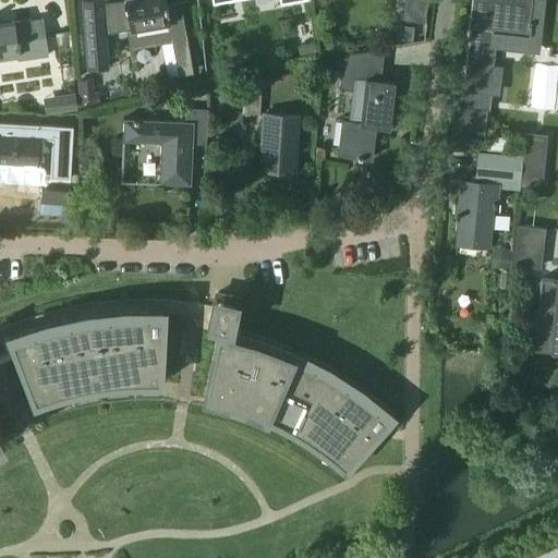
[(102,0),(82,0),(87,70),(107,67),(105,34),(106,34),(105,25),(118,24),(118,31),(169,22),(165,0),(125,0),(125,1),(102,2),(102,0)]
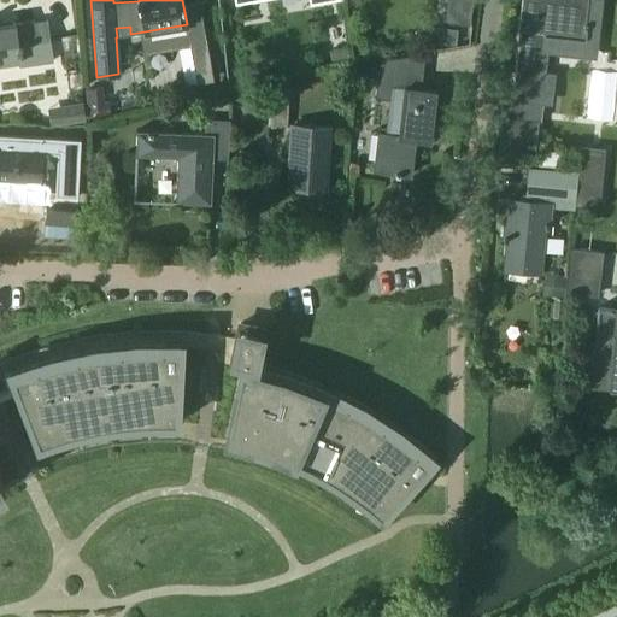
[(447,0),(445,21),(471,24),(475,0),(447,0)]
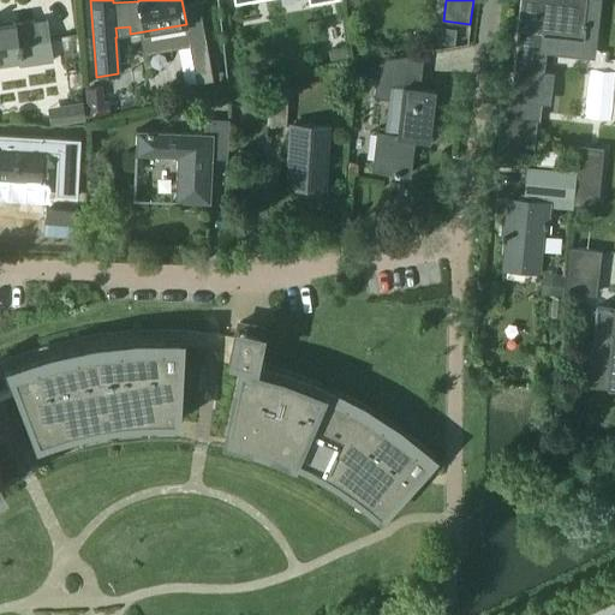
[(517,30),(509,91),(523,93),(521,99),(548,102),(551,75),(538,73),(542,46),(591,52),(597,0),(519,0),(515,30),(517,30)]
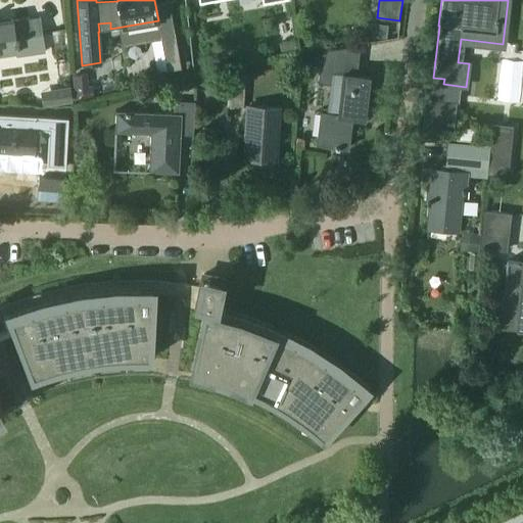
[(0,52),(16,50),(17,55),(44,52),(39,16),(12,20),(12,19),(0,20),(0,52)]
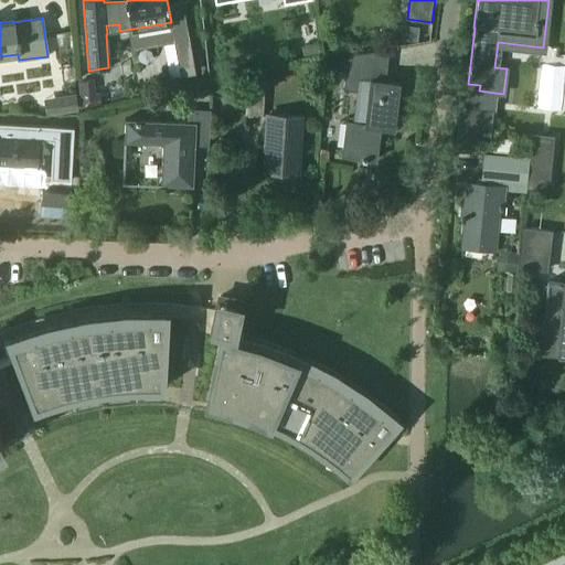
[(398,83),(382,81),(385,49),(347,54),(342,89),(356,91),(352,121),(347,120),(342,155),(361,157),(361,159),(366,160),(368,158),(376,159),(380,127),(393,128),(398,83)]
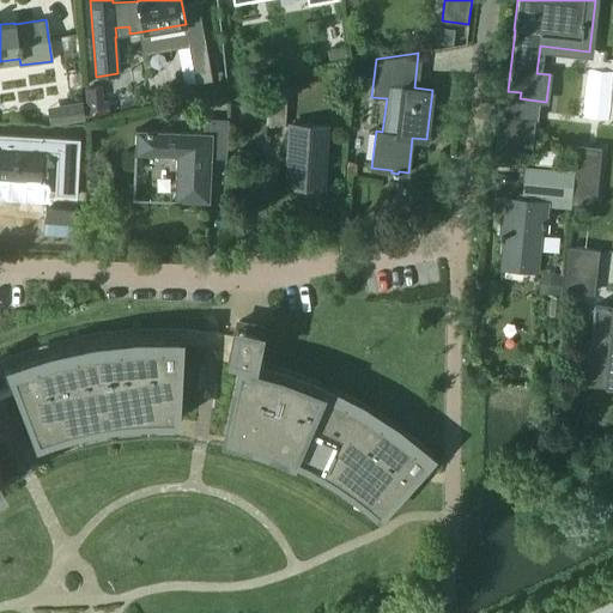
[(99,87),(87,87),(89,115),(108,114),(107,101),(101,102),(99,87)]
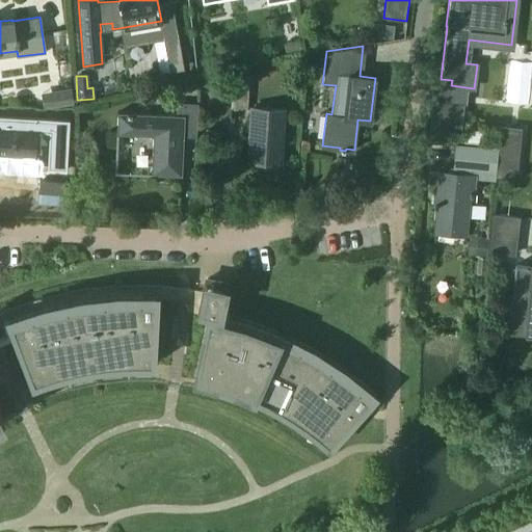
[(244,109),(245,80),(233,79),(231,109),(244,109)]
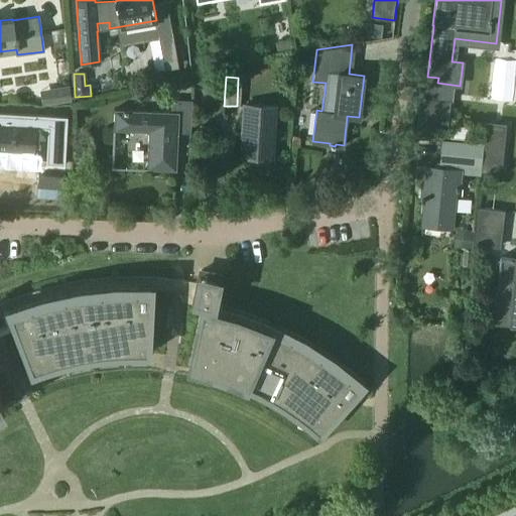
[(41,104),(70,100),(68,87),(48,90),(49,94),(40,96),(41,104)]
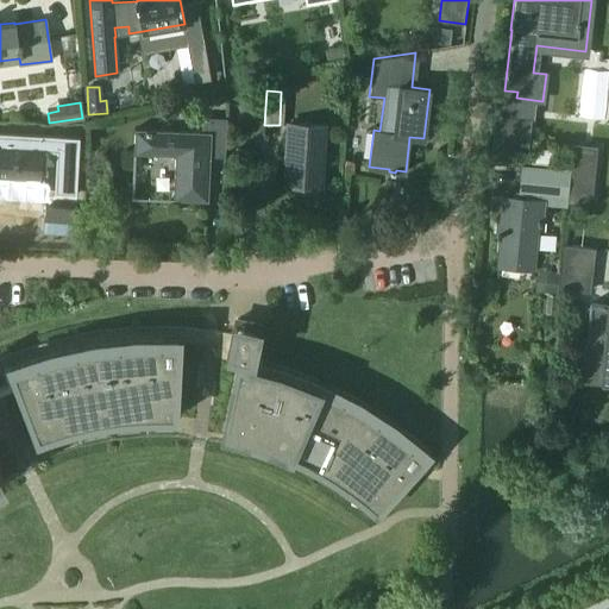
[(200,132),(133,129),(132,152),(175,154),(173,199),(206,201),(208,155),(223,155),(225,119),(201,118),(200,132)]
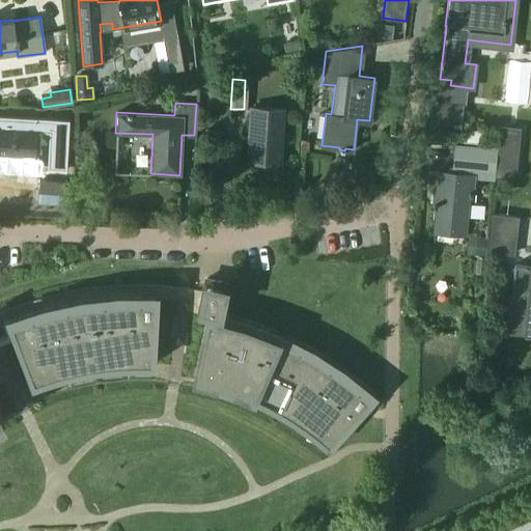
[(283,109),(251,107),(248,161),(279,163),(283,109)]
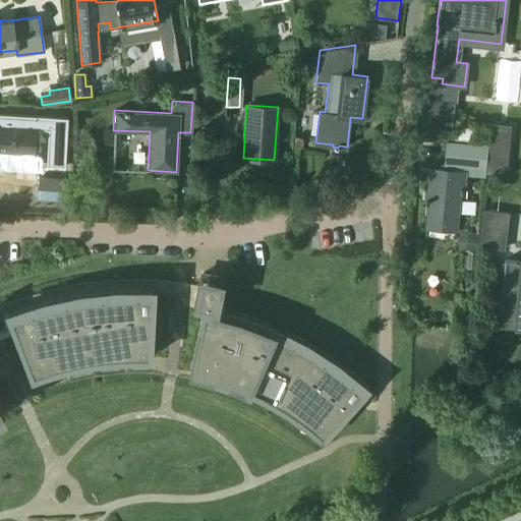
[(0,113),(0,146),(54,150),(50,116),(0,113)]
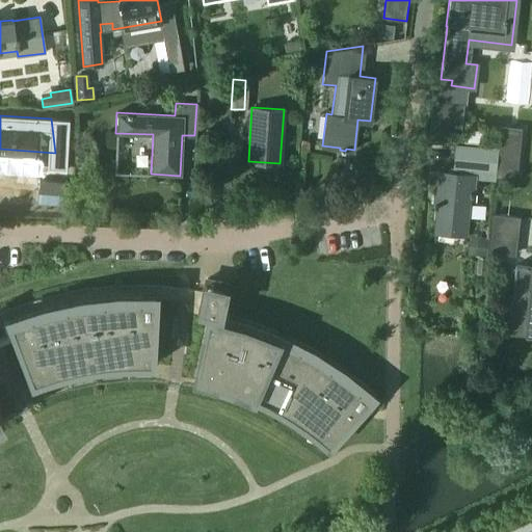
[(483,144),(484,129),(464,128),(464,143),(483,144)]
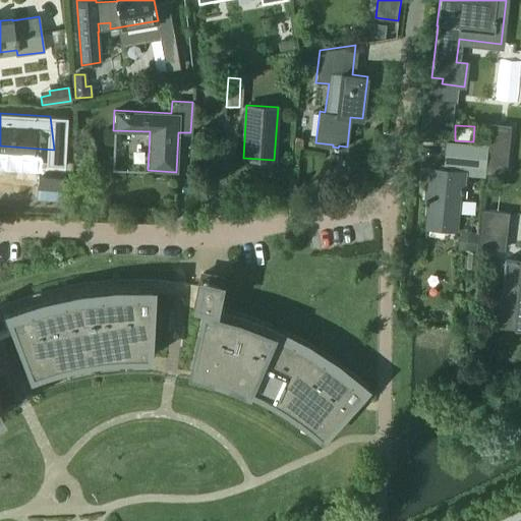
[(490,126),(486,173),(507,175),(511,128),(490,126)]
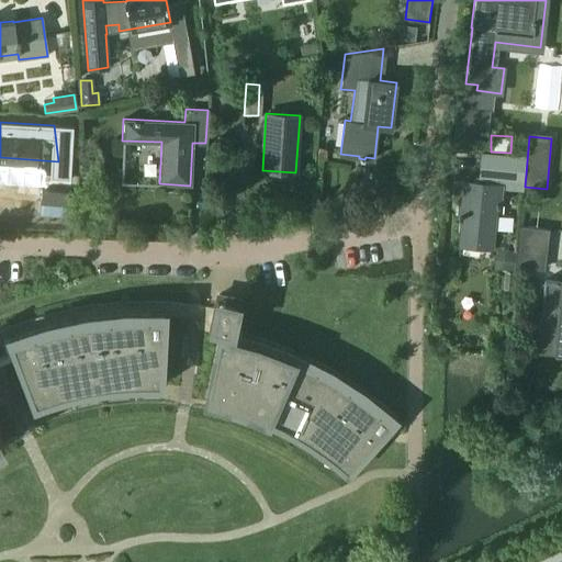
[(484,153),(480,182),(502,186),(503,181),(524,184),(527,158),(484,153)]
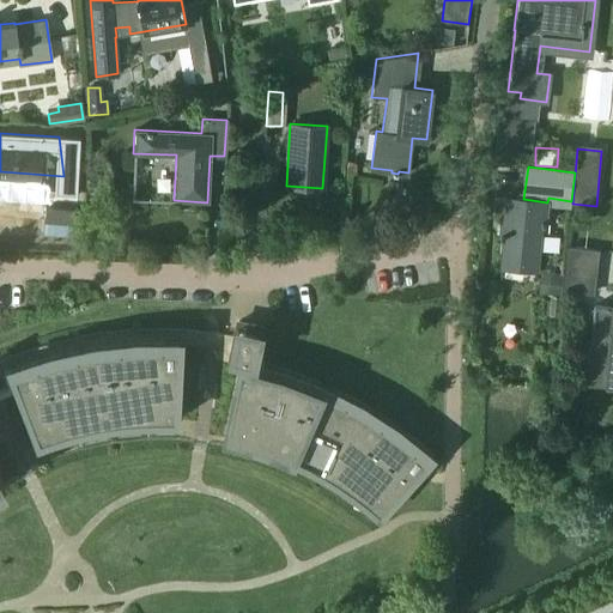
[(523,199),(504,196),(501,236),(504,237),(501,265),(536,269),(540,236),(547,237),(548,223),(546,222),(547,202),(523,199)]
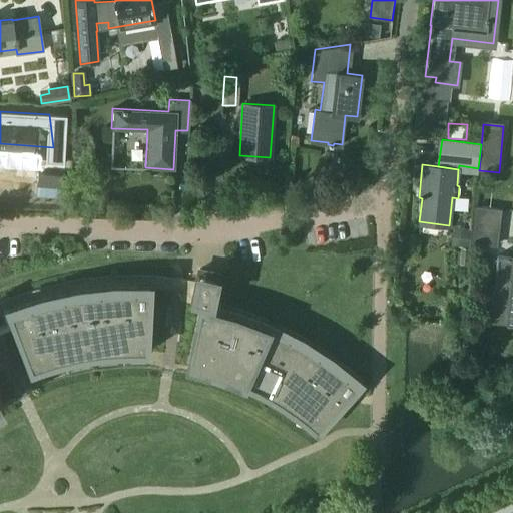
[(474,230),(472,243),(476,243),(496,246),(498,232),(474,230)]
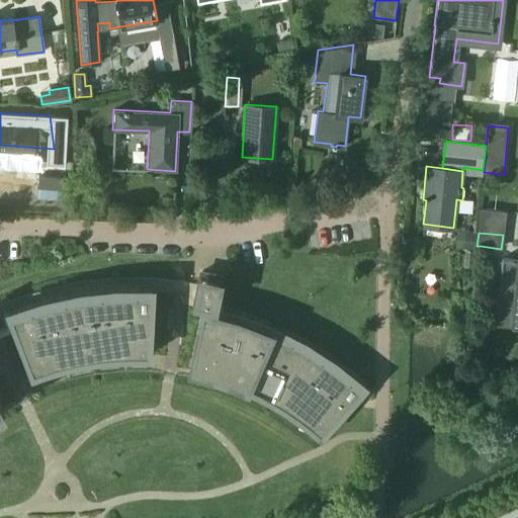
[(498,305),(496,322),(511,324),(511,325),(517,325),(517,260),(503,258),(497,305),(498,305)]
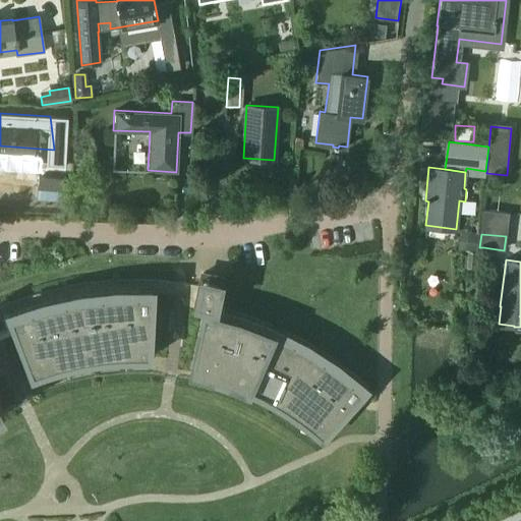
[(191,372),(190,380),(191,380),(199,382),(219,387),(227,390),(246,397),(253,401),(272,410),(278,414),(295,425),(301,430),(319,444),(324,439),(356,402),(362,396),(364,393),(368,389),(369,388),(354,375),(340,363),(325,354),(309,344),(293,336),(277,328),(259,321),(242,314),(217,307),(219,301),(222,284),(224,277),(213,275),(204,274),(203,277),(200,287),(200,288),(198,296),(196,305),(206,306),(205,311),(191,372)]
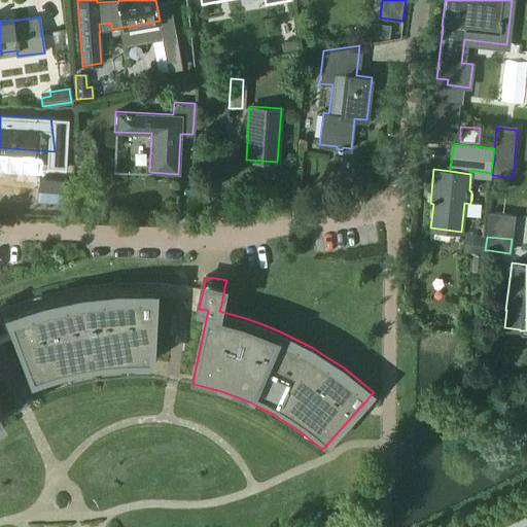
[(0,419),(5,417),(15,411),(18,410),(24,407),(28,403),(30,402),(39,397),(41,396),(51,392),(68,387),(76,385),(90,383),(95,381),(102,381),(115,379),(123,378),(129,378),(150,378),(152,379),(166,380),(172,381),(178,382),(182,382),(192,384),(194,377),(207,315),(208,310),(199,309),(201,300),(203,291),(203,290),(184,287),(179,286),(170,285),(151,284),(136,284),(117,284),(99,286),(80,288),(62,292),(39,297),(22,304),(7,308),(0,311),(0,419)]
